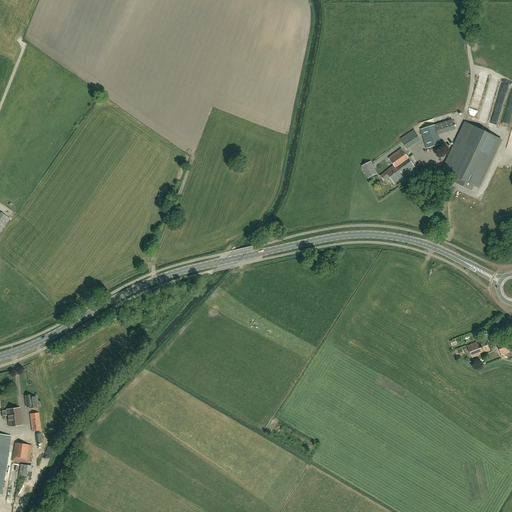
[(481,80),(473,110),(478,111),(486,81),(481,80)]
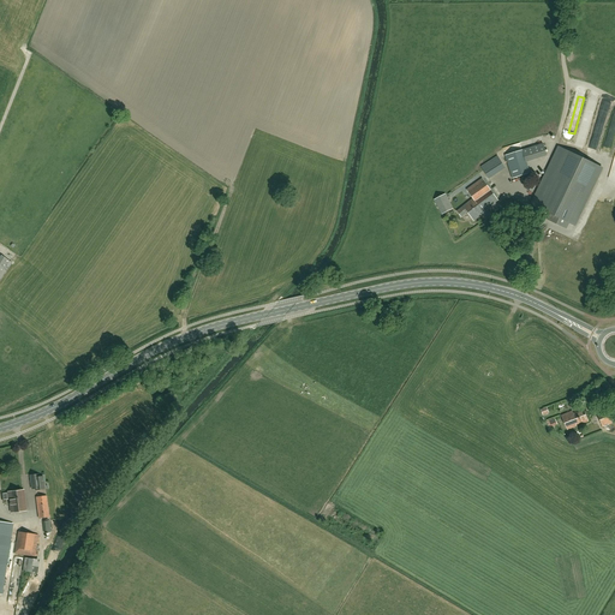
[(601,137),(605,124),(599,123),(595,138),(593,138),(591,148),(598,150),(602,137),(601,137)]
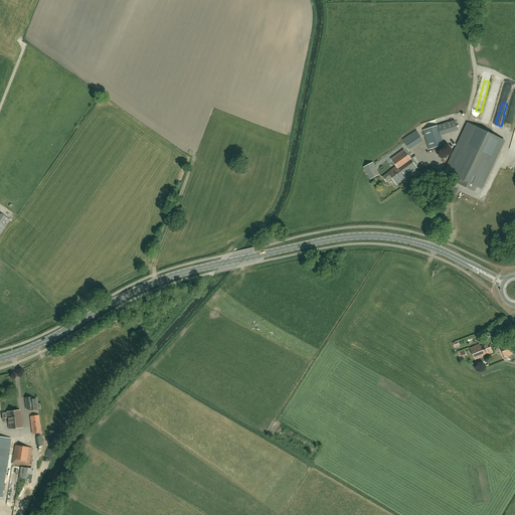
[(461,179),(458,184),(474,191),(476,186),(481,188),(504,141),(468,123),(445,171),(461,179)]
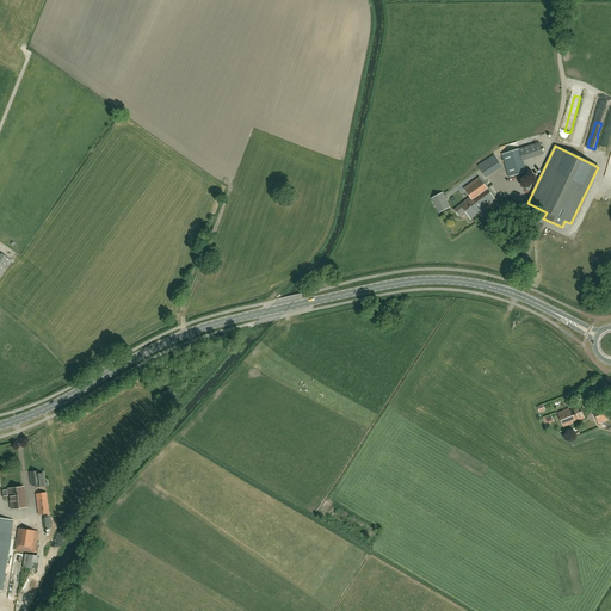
[(519,149),(501,155),(508,178),(526,172),(523,161),(519,149)]
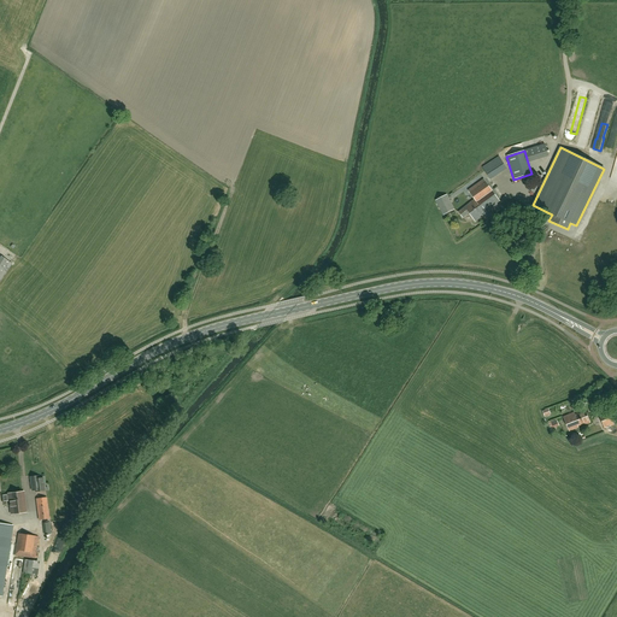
[(492,178),(509,170),(503,157),(485,165),(492,178)]
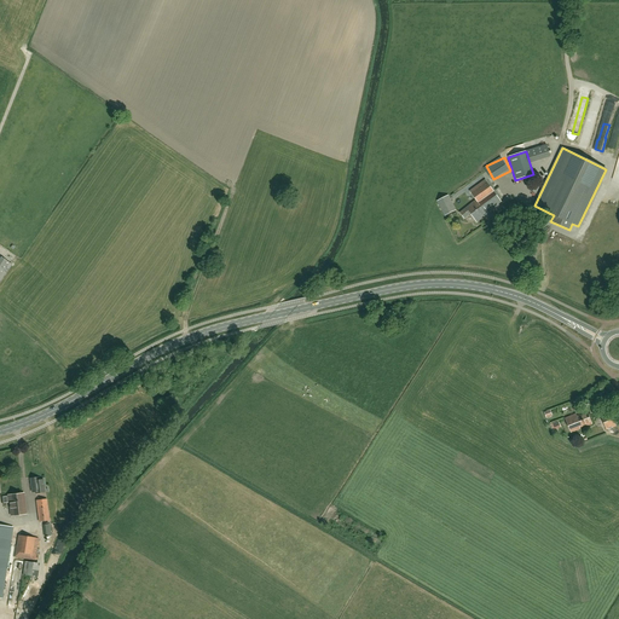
[(476,201),(461,213),(464,218),(470,214),(476,223),(489,213),(502,203),(489,185),(487,183),(485,180),(474,189),(470,191),(472,195),(476,201)]
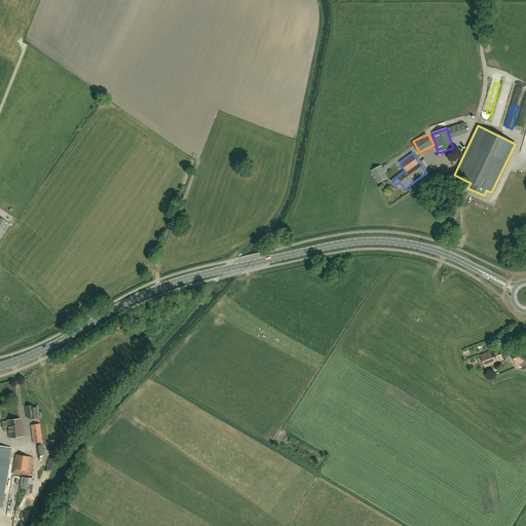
[(371,171),(377,184),(388,178),(381,165),(371,171)]
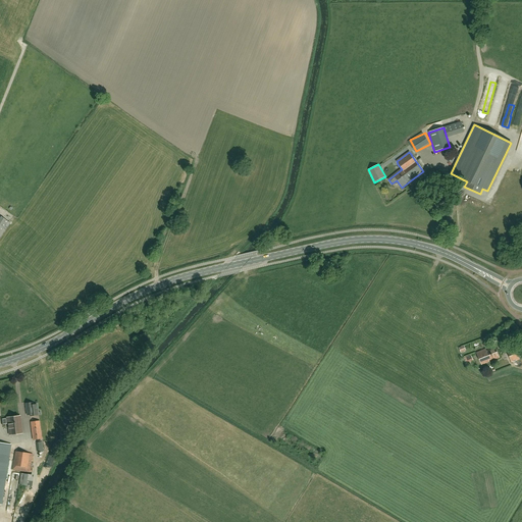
[(0,237),(9,222),(1,216),(0,218),(0,237)]
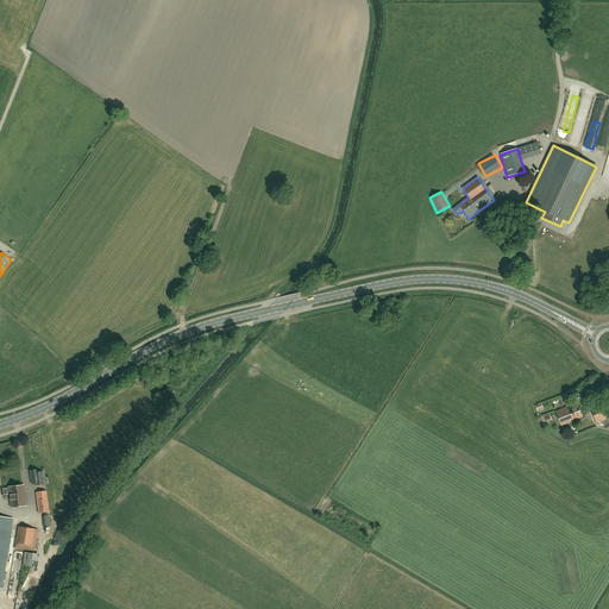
[(557,412),(562,426),(571,422),(570,420),(575,419),(576,420),(583,418),(577,405),(570,407),(570,409),(567,410),(566,407),(557,412)]
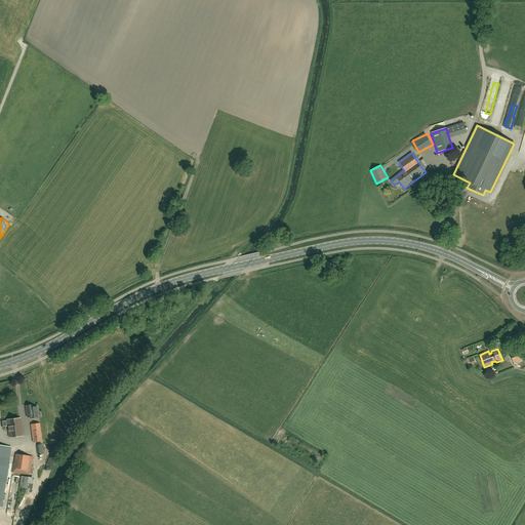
[(524,350),(511,356),(515,364),(524,360),(524,350)]
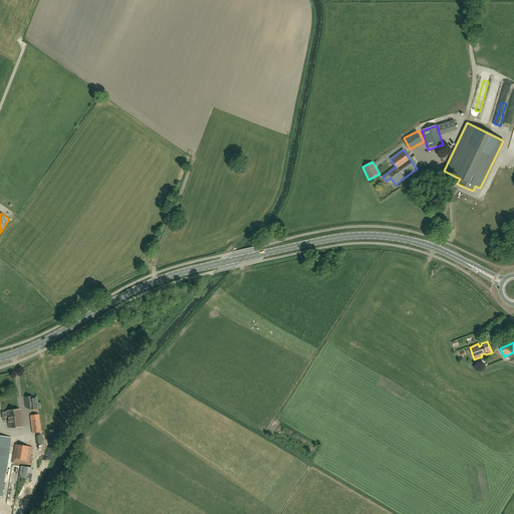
[(27,409),(29,409),(30,410),(37,409),(36,399),(32,400),(32,397),(25,398),(27,409)]
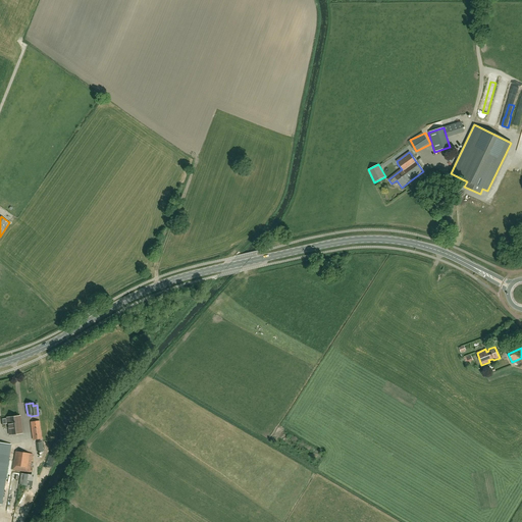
[(22,433),(20,416),(7,418),(9,435),(22,433)]
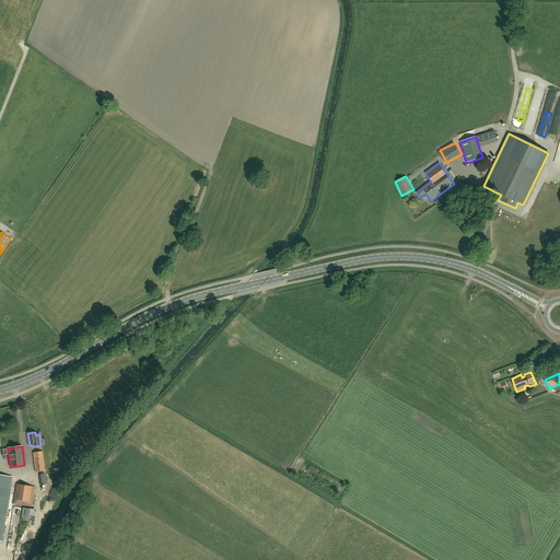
[(33,453),(36,473),(45,471),(43,452),(33,453)]
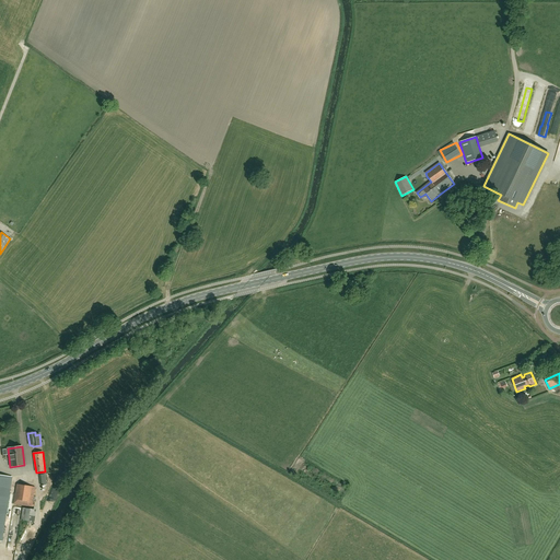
[(0,540),(2,541),(12,477),(0,475),(0,540)]
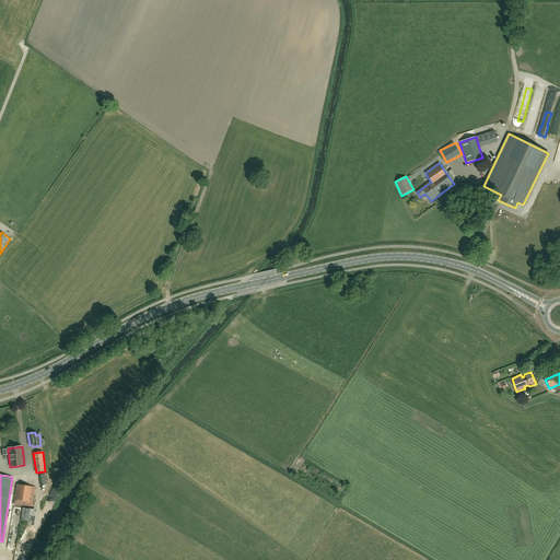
[(16,485),(14,504),(32,508),(35,487),(16,485)]
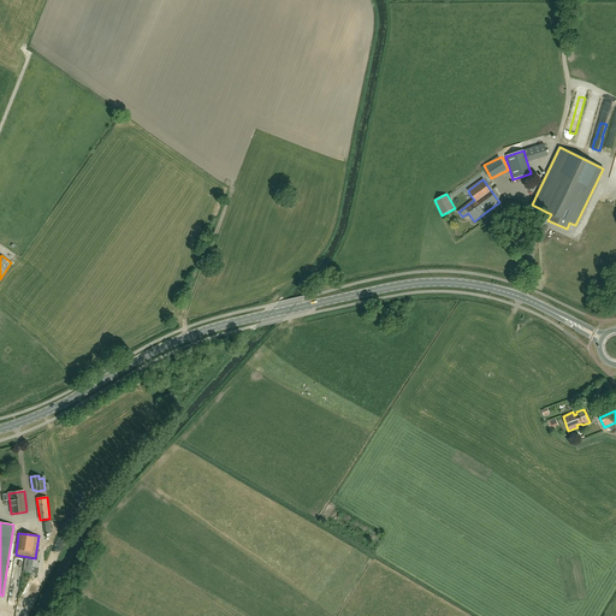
[(40,561),(24,558),(23,573),(37,574),(40,561)]
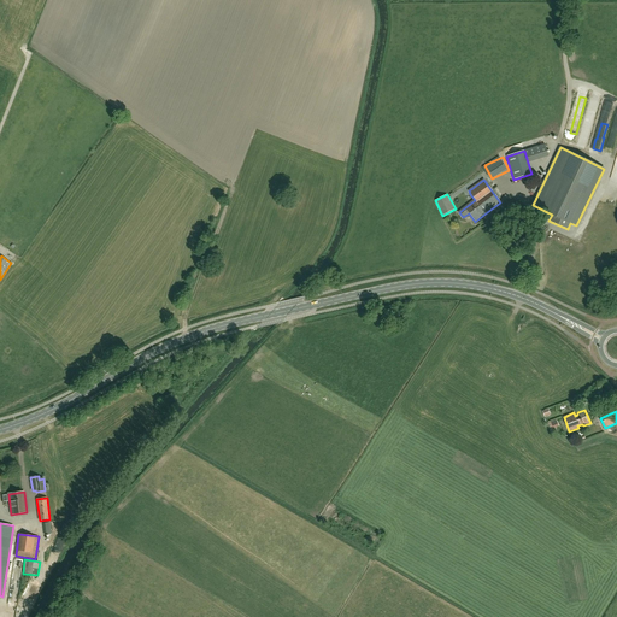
[(25,605),(36,583),(34,582),(35,581),(33,580),(31,582),(33,583),(30,588),(25,586),(18,601),(25,605)]
